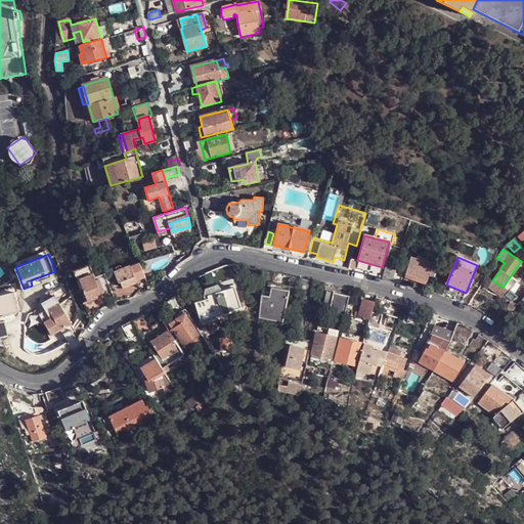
[(427,279),(427,276),(438,278),(440,266),(427,263),(416,260),(410,258),(405,273),(427,279)]
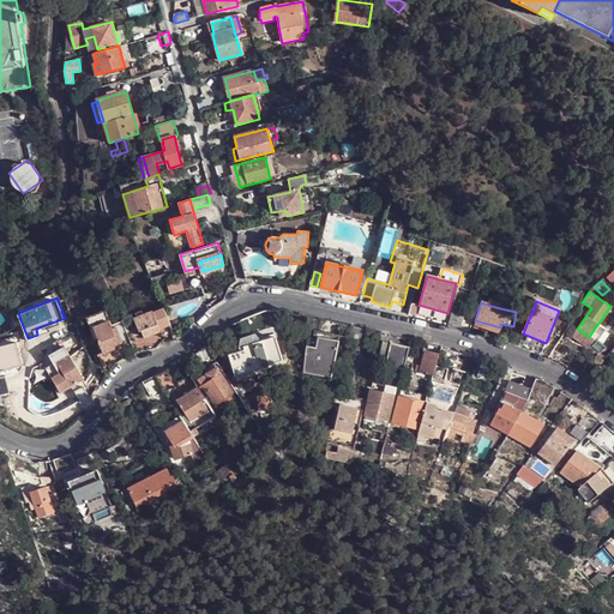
[(162,305),(133,315),(138,330),(140,329),(143,335),(160,329),(158,326),(169,323),(162,305)]
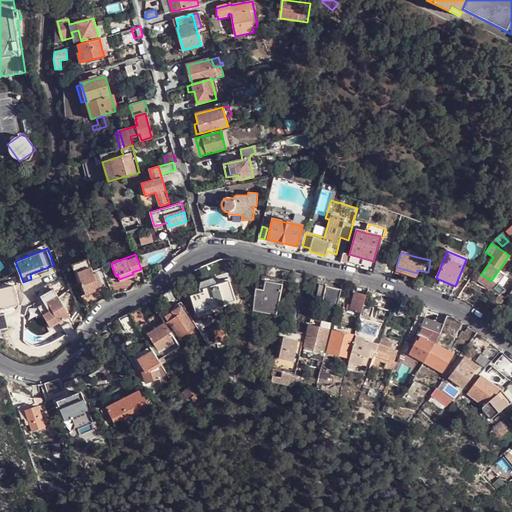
[(384,272),(387,261),(383,258),(377,257),(373,271),(384,274),(384,272)]
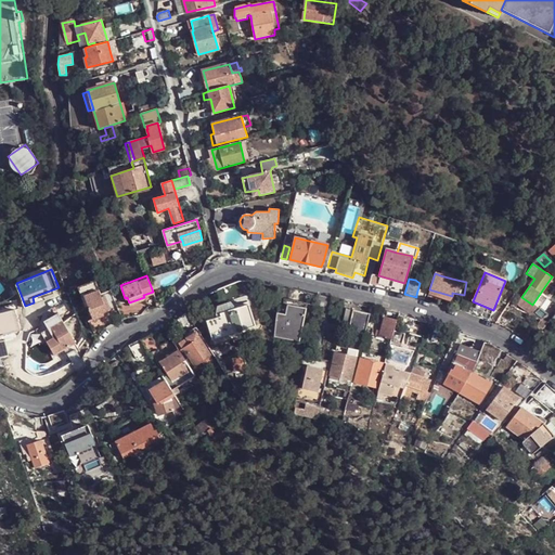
[(93,280),(78,286),(82,296),(91,293),(98,289),(93,280)]
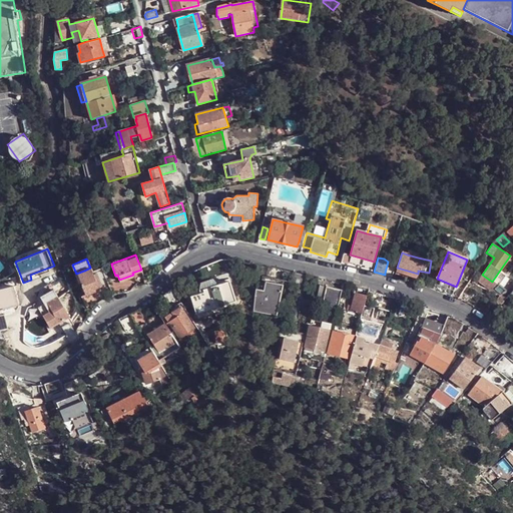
[(393,276),(396,265),(388,262),(385,273),(393,276)]
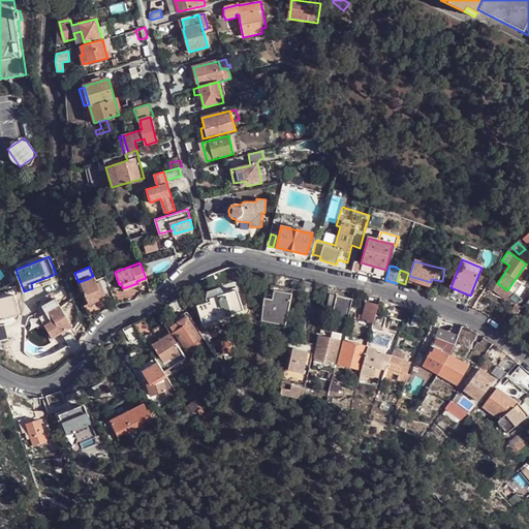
[(223,286),(218,272),(210,275),(214,289),(223,286)]
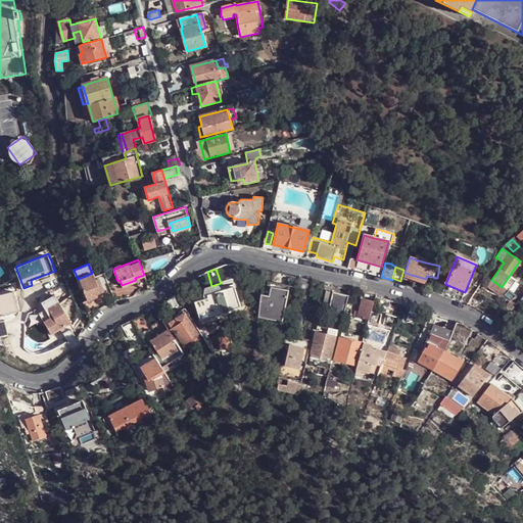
[(110,270),(104,273),(108,284),(114,282),(110,270)]
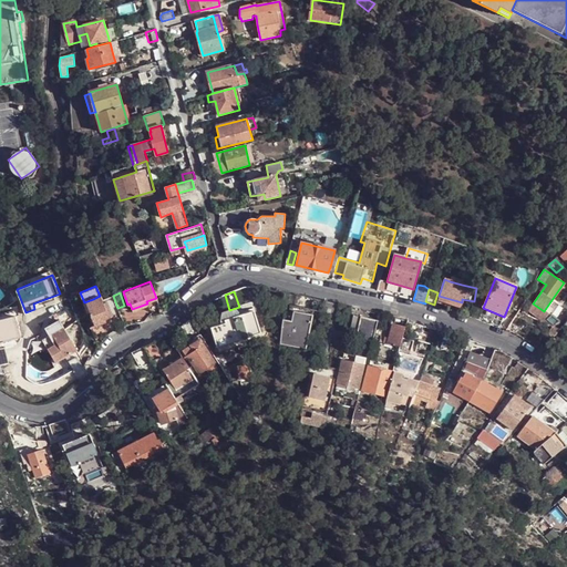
[(94,326),(110,318),(109,317),(112,315),(106,300),(102,302),(100,296),(93,299),(95,303),(86,307),(94,326)]
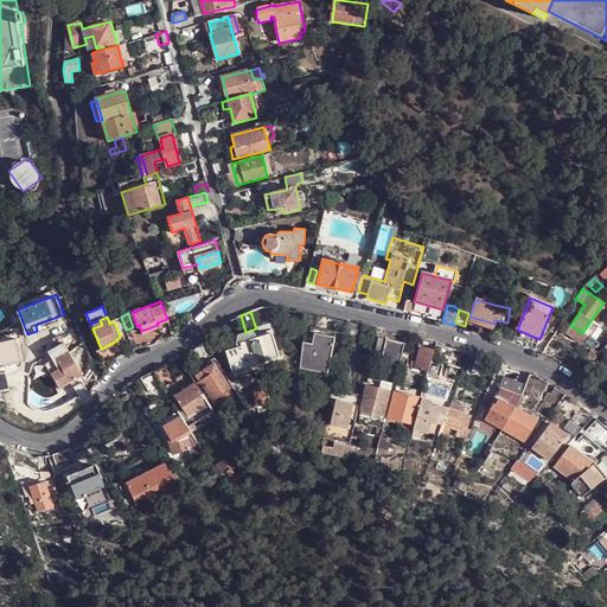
[(358,325),(347,323),(344,337),(355,339),(358,325)]
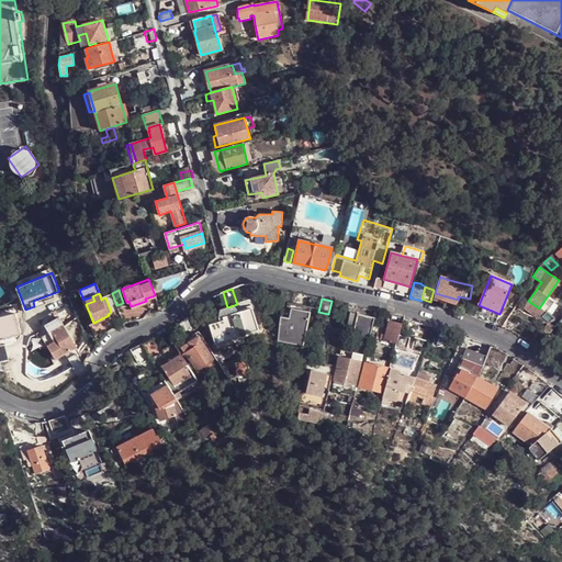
[(285,310),(281,308),(278,340),(303,346),(311,307),(292,304),(290,310),(285,310)]
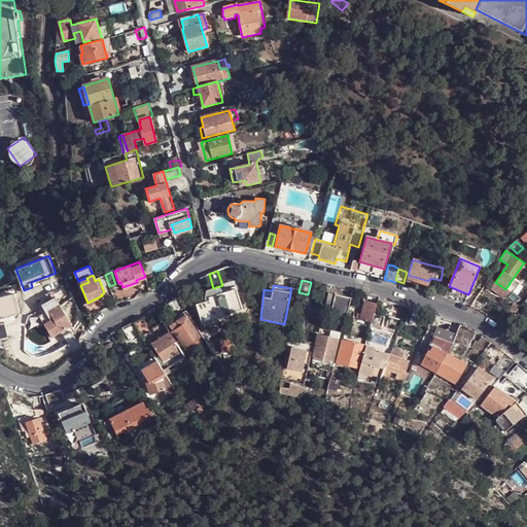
[(223,290),(219,287),(207,291),(205,300),(206,303),(210,301),(209,299),(224,293),(223,290)]
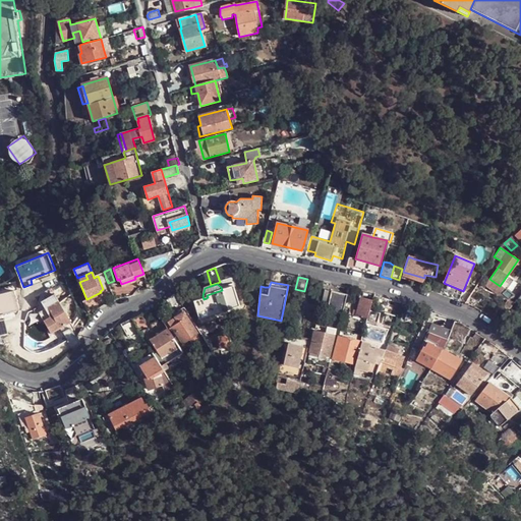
[(518,298),(520,293),(520,285),(512,294),(518,298)]
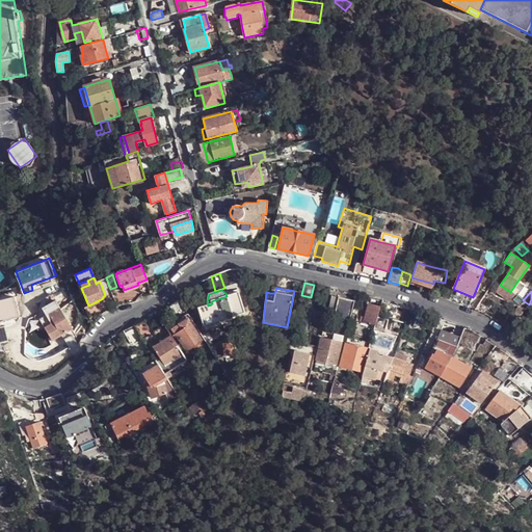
[(245,313),(238,292),(227,296),(211,301),(212,303),(208,306),(198,309),(205,326),(245,313)]
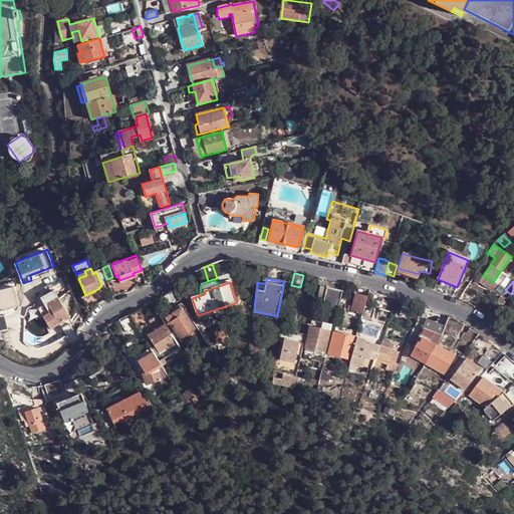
[(14,285),(0,288),(0,330),(8,328),(4,309),(19,305),(14,285)]
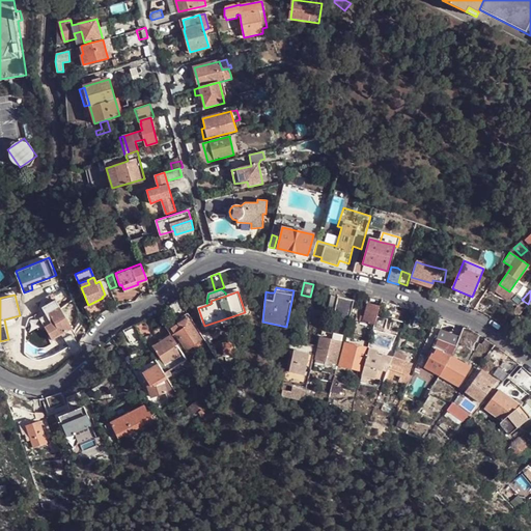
[(348,319),(354,301),(332,295),(327,314),(348,319)]
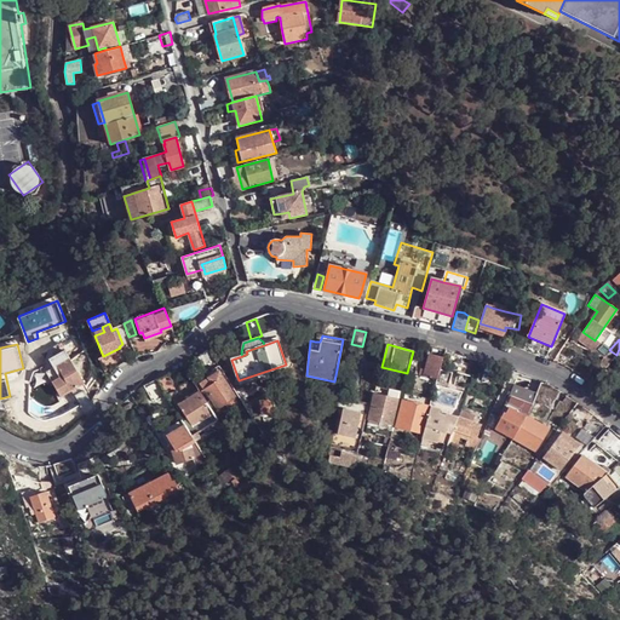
[(610,362),(616,355),(609,350),(603,345),(596,355),(610,362)]
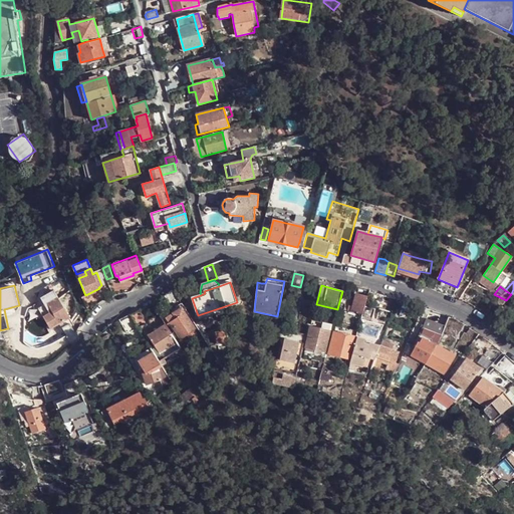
[(51,328),(71,317),(55,289),(41,296),(45,303),(39,307),(51,328)]
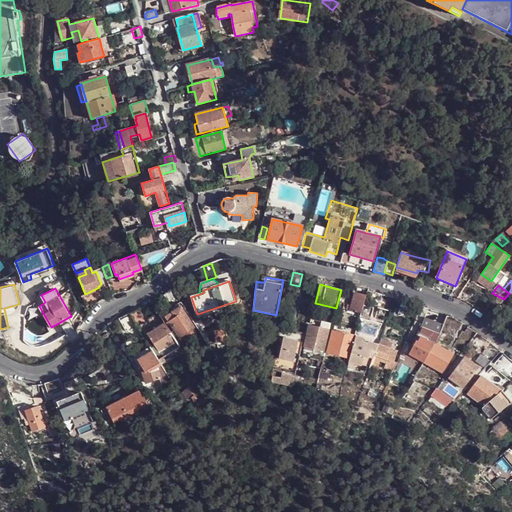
[(194,327),(179,303),(181,302),(172,288),(171,288),(163,295),(174,311),(164,317),(169,324),(170,323),(174,330),(175,329),(180,336),(194,327)]
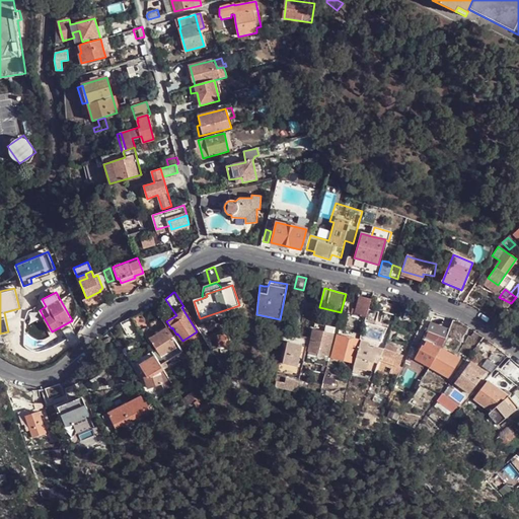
[(385,313),(389,299),(380,296),(375,311),(385,313)]
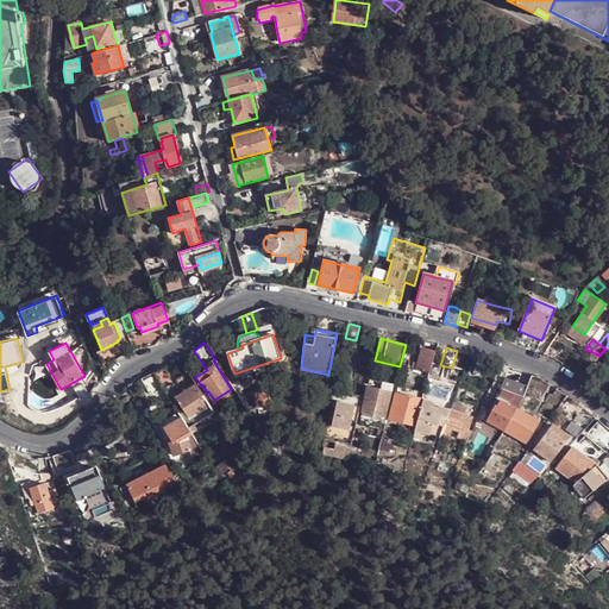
[(429,374),(434,352),(422,350),(416,370),(429,374)]
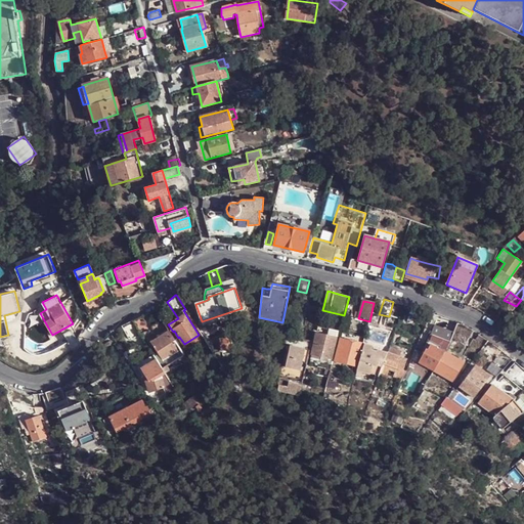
[(132,321),(139,332),(148,328),(143,315),(132,321)]
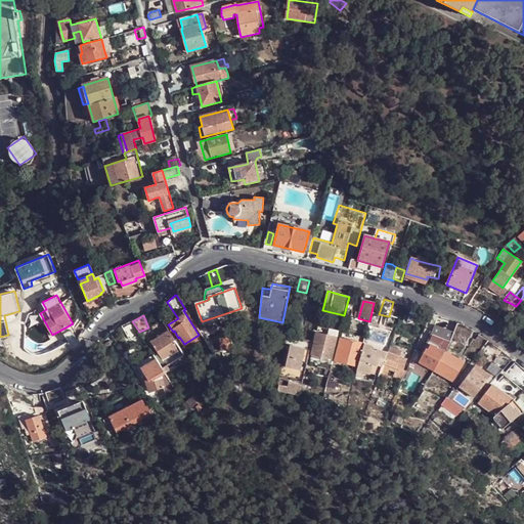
[(132,321),(131,319),(121,325),(128,338),(139,332),(132,321)]
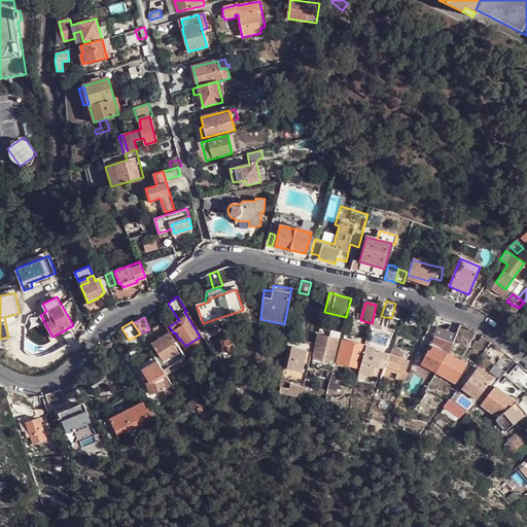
[(185,356),(162,321),(151,328),(159,340),(154,343),(153,341),(150,343),(162,360),(159,362),(163,370),(167,367),(185,356)]
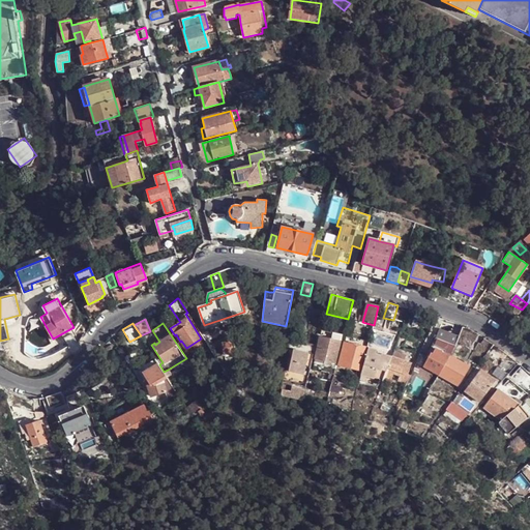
[(449,353),(460,332),(441,323),(431,344),(449,353)]
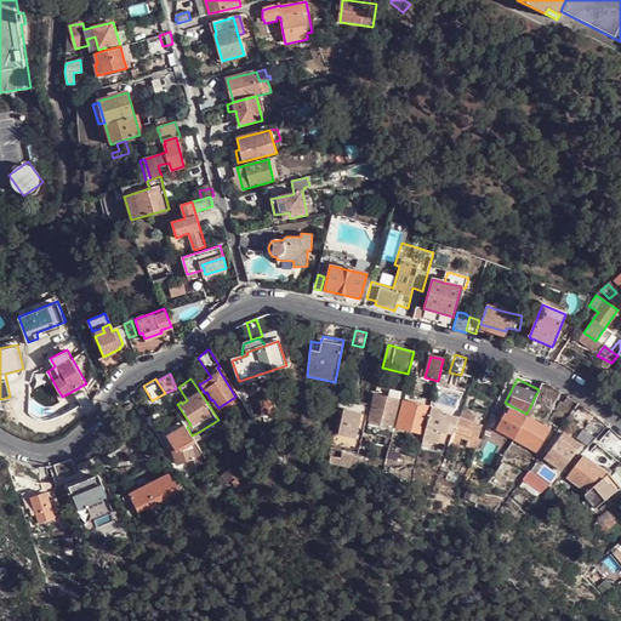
[(370,421),(393,427),(400,393),(377,387),(370,421)]
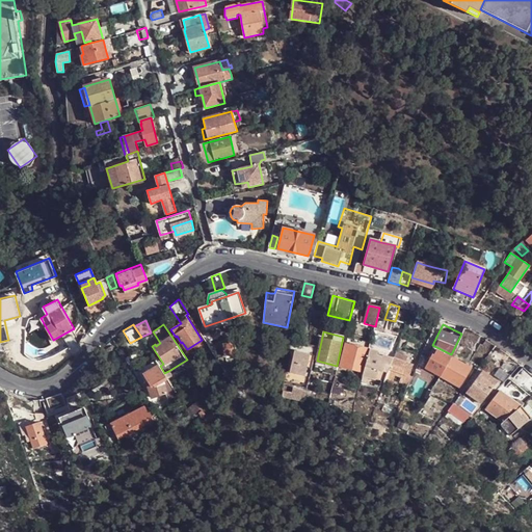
[(235,360),(232,343),(224,344),(227,361),(235,360)]
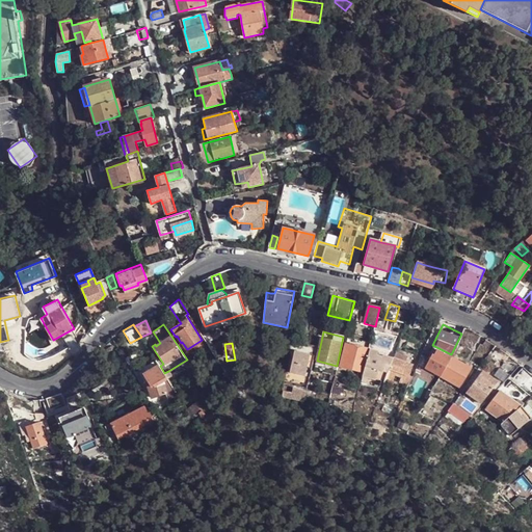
[(364,372),(369,350),(346,344),(341,366),(364,372)]
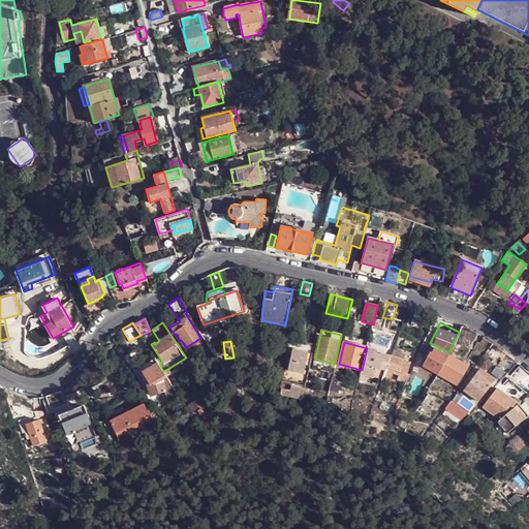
[(439,374),(449,355),(433,346),(424,366),(439,374)]
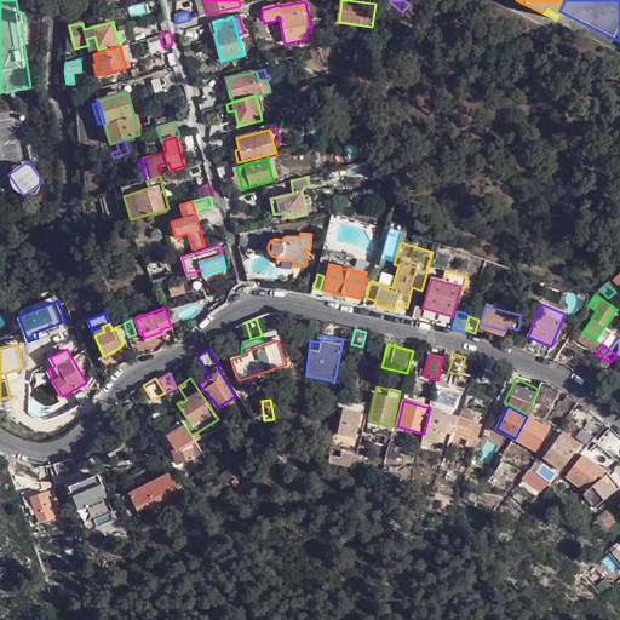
[(457,419),(440,414),(441,411),(430,408),(424,434),(420,446),(429,448),(430,441),(448,445),(449,441),(453,430),(457,419)]
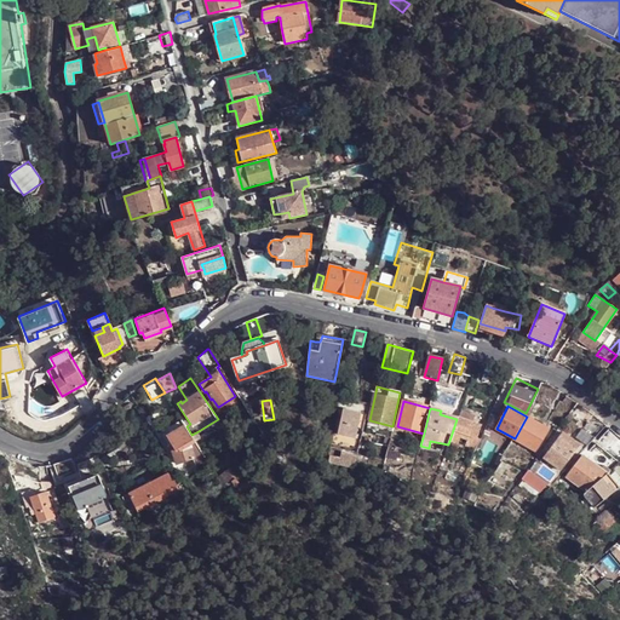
[(359,429),(361,414),(344,409),(338,435),(356,438),(359,429)]
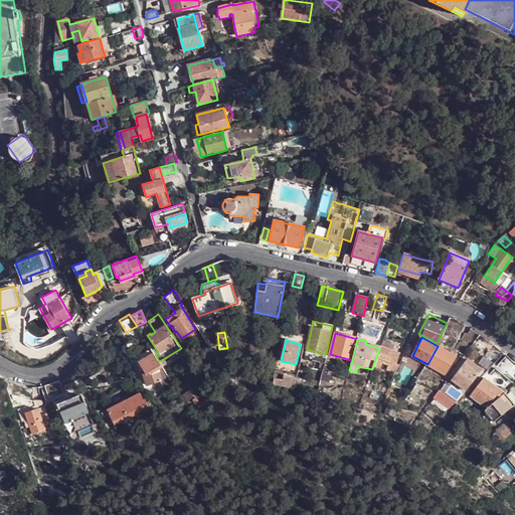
[(395,373),(398,366),(395,365),(400,354),(393,352),(395,347),(384,342),(377,357),(376,357),(373,366),(394,375),(395,373)]
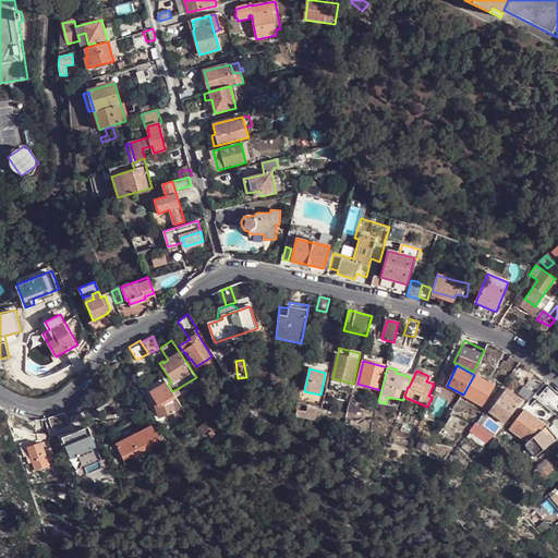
[(535,395),(545,383),(535,374),(533,373),(524,385),(531,391),(535,395)]
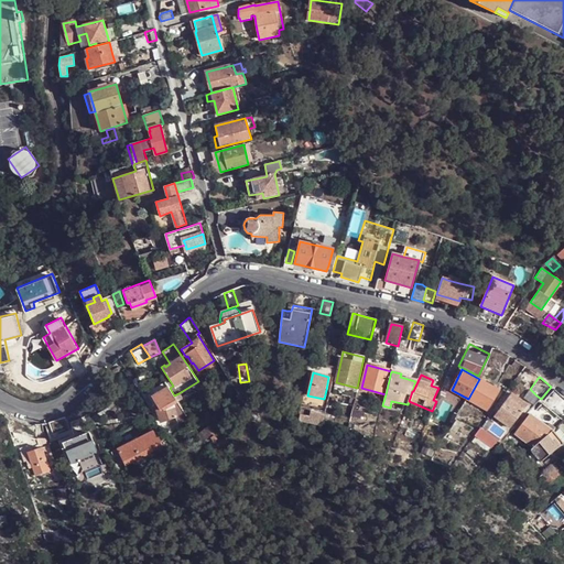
[(488,411),(498,391),(479,379),(468,399),(488,411)]
